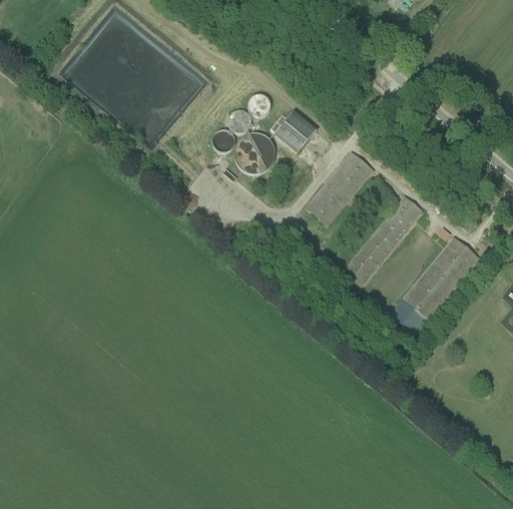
[(224,27),(228,21),(222,17),(218,23),(224,27)]
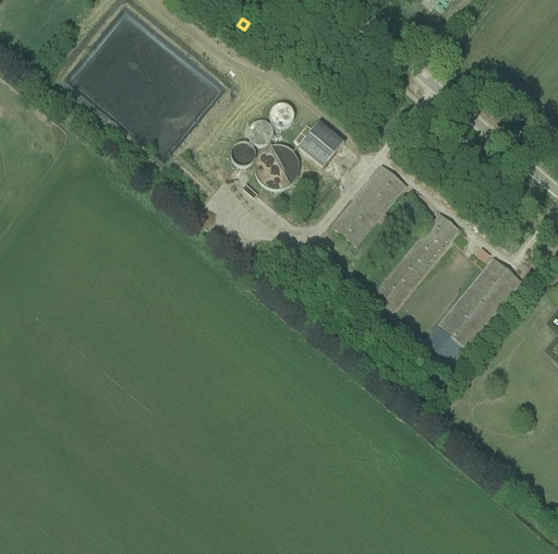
[(288,125),(296,107),(281,100),(273,118),(288,125)]
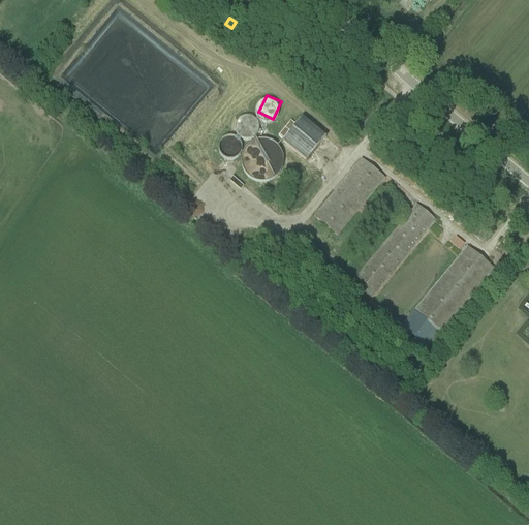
[(241,131),(225,135),(229,151),(240,153),(245,171),(269,176),(282,173),(286,155),(281,140),(259,134),(261,125),(258,114),(253,113),(241,116),(239,126),(241,131)]
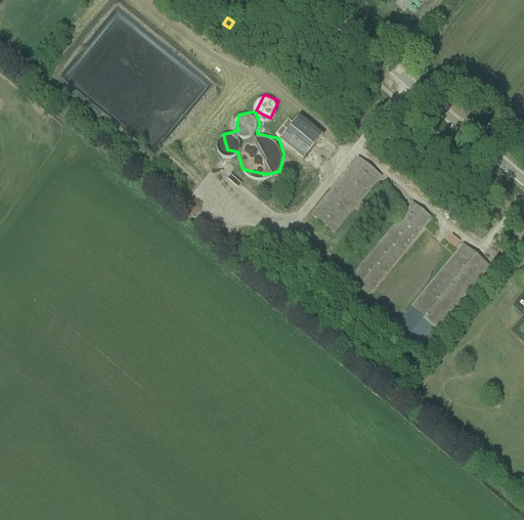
[(278,137),(302,157),(322,133),(299,114),(278,137)]
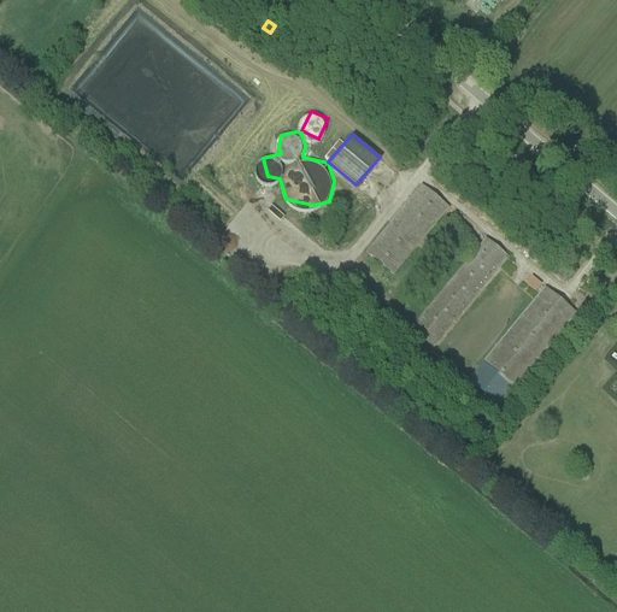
[(424,234),(448,205),(421,182),(365,248),(393,271),(417,242),(421,246),(428,236),(424,234)]
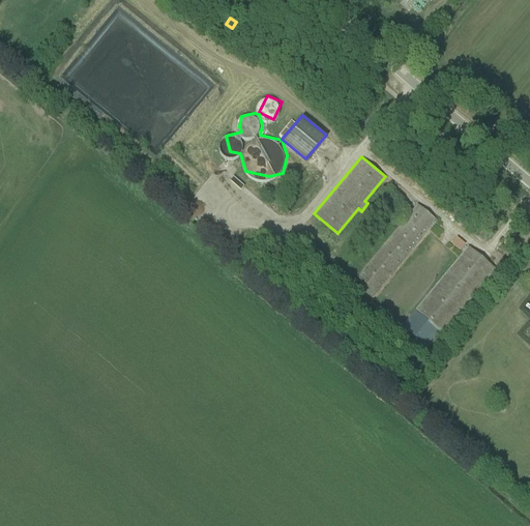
[(416,202),(357,274),(365,281),(360,287),(372,295),(436,217),(416,202)]
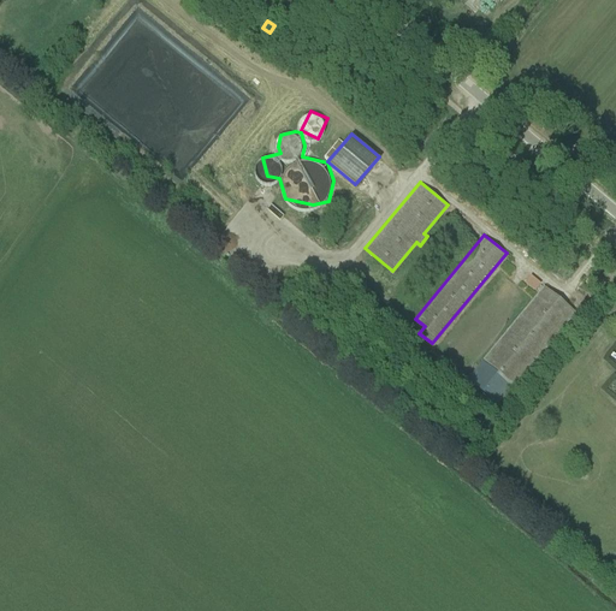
[(544,284),(467,377),(497,402),(574,309),(544,284)]
